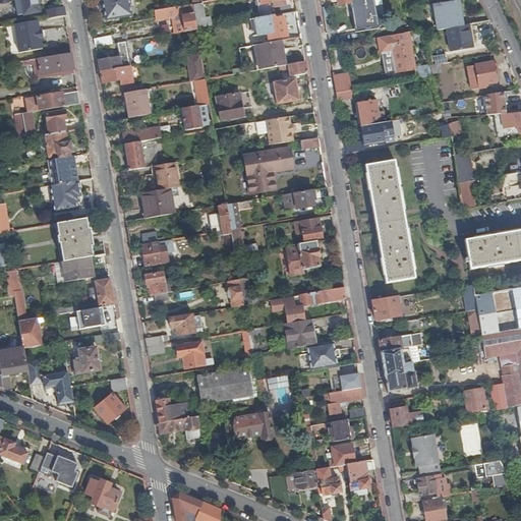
[(0,0),(0,2),(1,3),(6,3),(7,1),(10,0),(9,0),(15,0),(18,15),(39,12),(37,0),(0,0)]
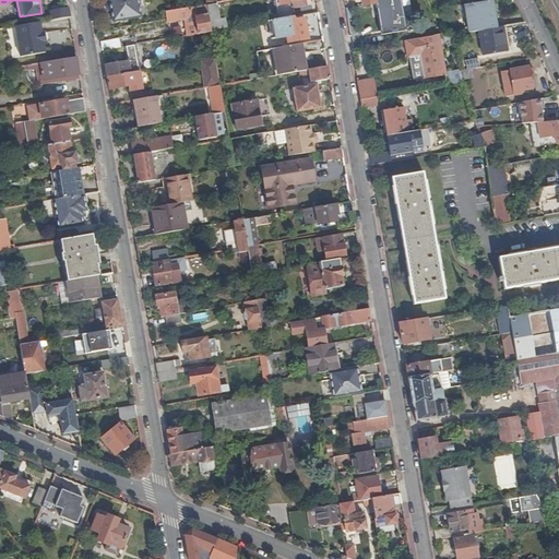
[(138,0),(109,0),(114,23),(130,20),(130,19),(141,16),(138,0)]
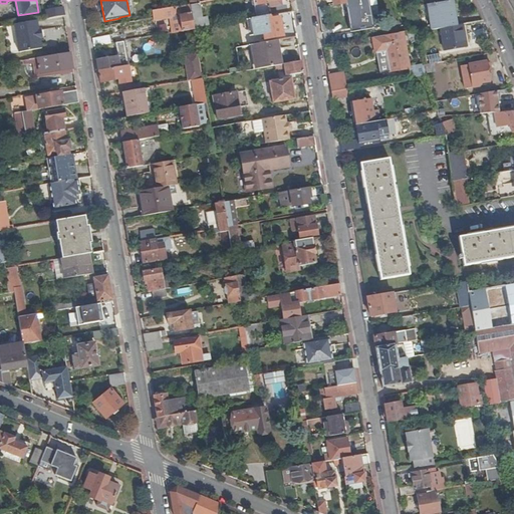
[(287,0),(256,0),(257,0),(253,1),(255,11),(268,8),(281,6),(281,1),(287,0)]
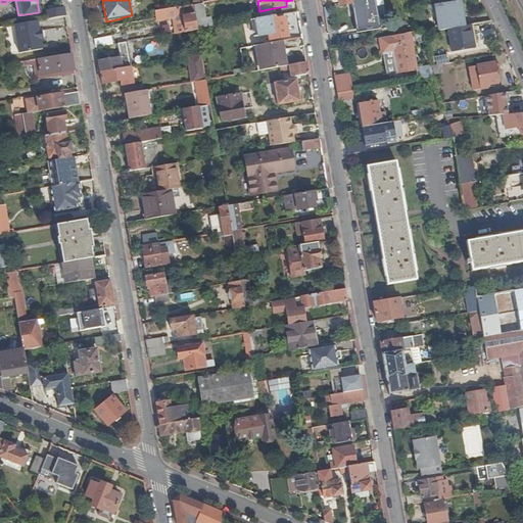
[(350,0),(351,4),(358,34),(388,28),(386,15),(379,17),(375,0),(350,0)]
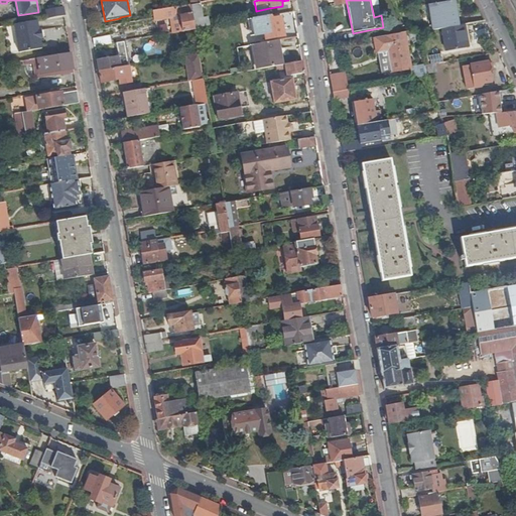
[(452,1),(450,2),(422,6),(424,19),(431,17),(433,30),(441,29),(456,26),(452,1)]
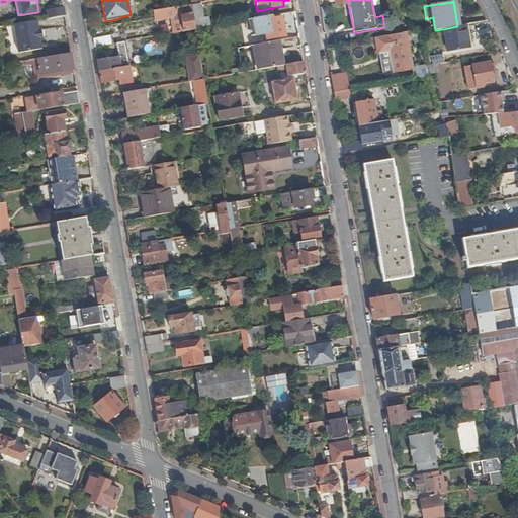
[(201,3),(191,4),(195,29),(210,26),(208,17),(203,18),(201,3)]
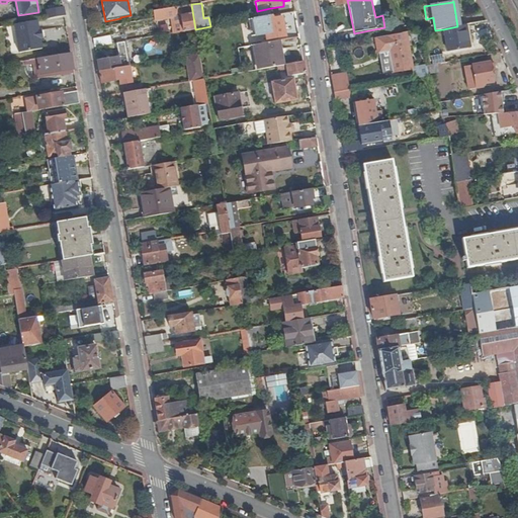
[(38,20),(65,16),(63,4),(49,6),(49,10),(48,10),(48,14),(38,16),(38,20)]
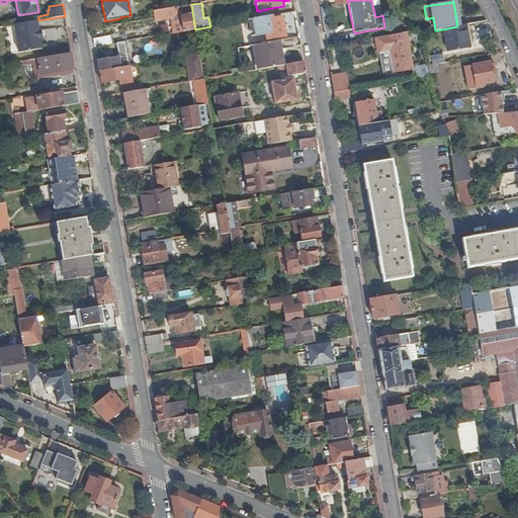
[(195,29),(191,4),(154,12),(155,18),(155,20),(176,16),(176,14),(178,14),(180,15),(183,31),(195,29)]
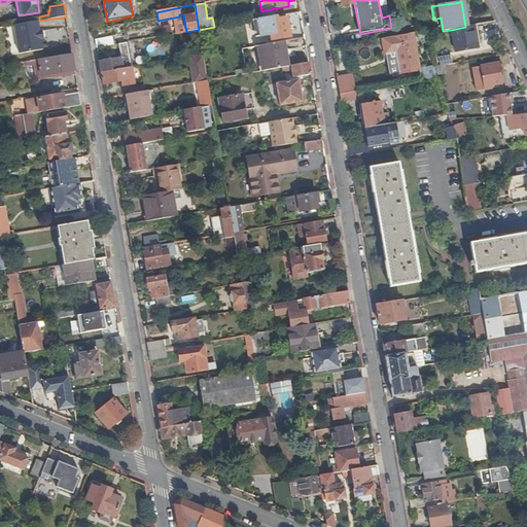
[(262,19),(277,16),(275,8),(261,11),(262,19)]
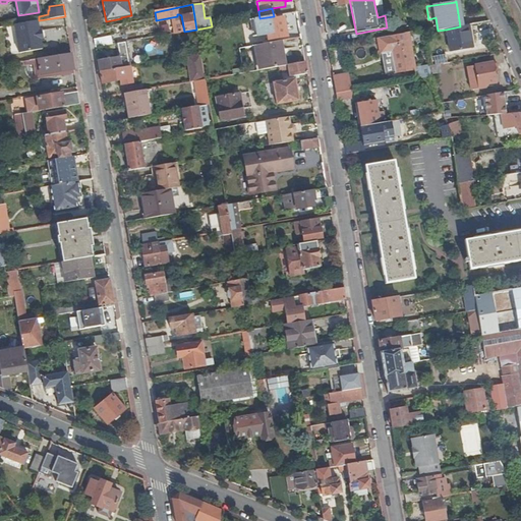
[(259,18),(253,20),(255,37),(268,35),(269,40),(288,37),(284,17),(274,19),(274,16),(259,18)]
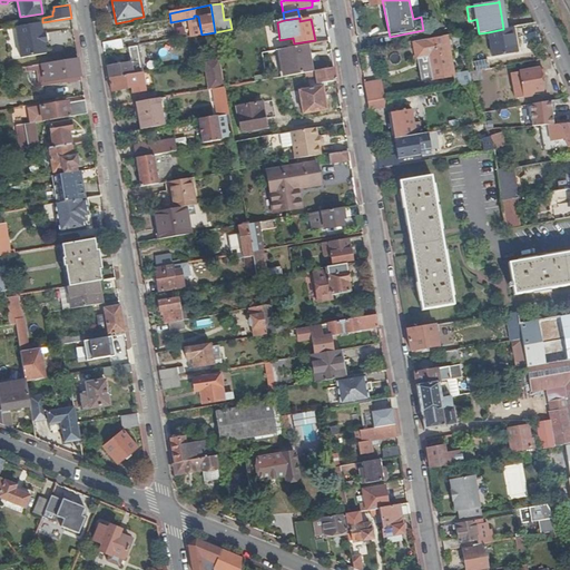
[(42,33),(41,23),(16,27),(21,59),(47,55),(45,43),(42,33)]
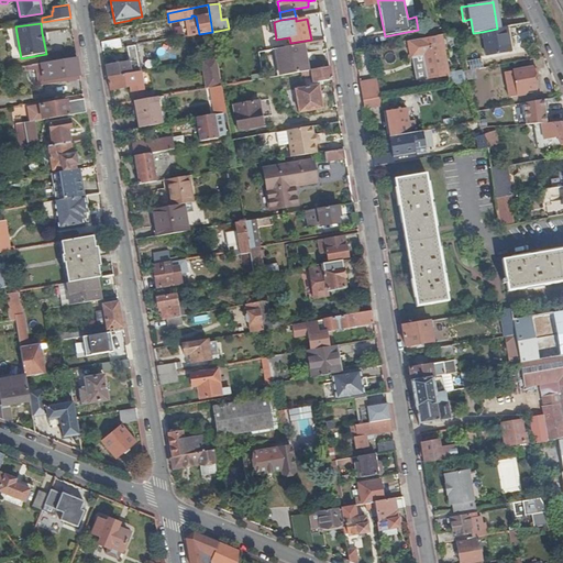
[(507,28),(497,29),(482,32),(486,57),(510,53),(507,28)]
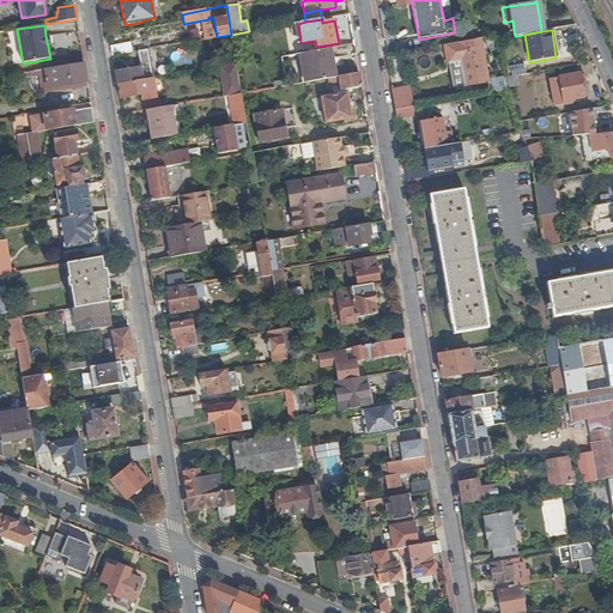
[(481,38),(445,46),(448,64),(461,61),(466,85),(489,82),(481,38)]
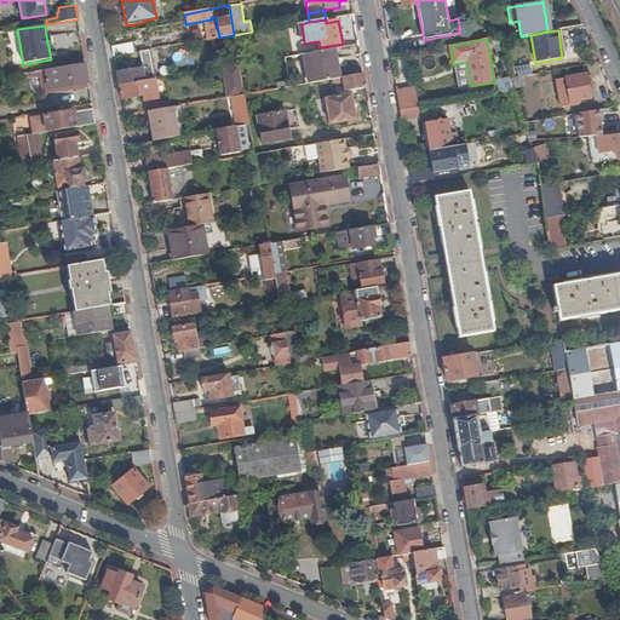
[(135,42),(113,46),(114,56),(137,52),(135,42)]
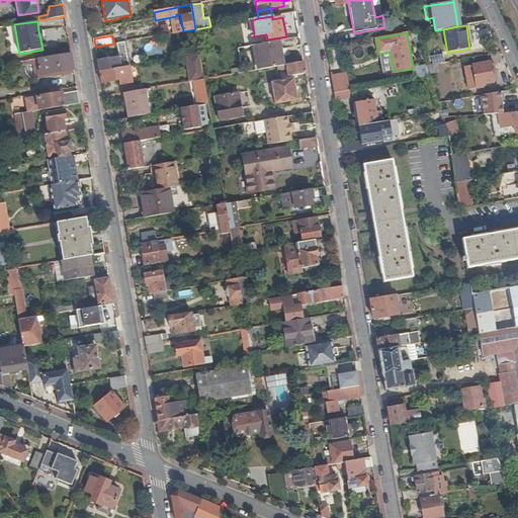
[(279,40),(253,46),(258,70),(261,70),(277,67),(283,66),(279,40)]
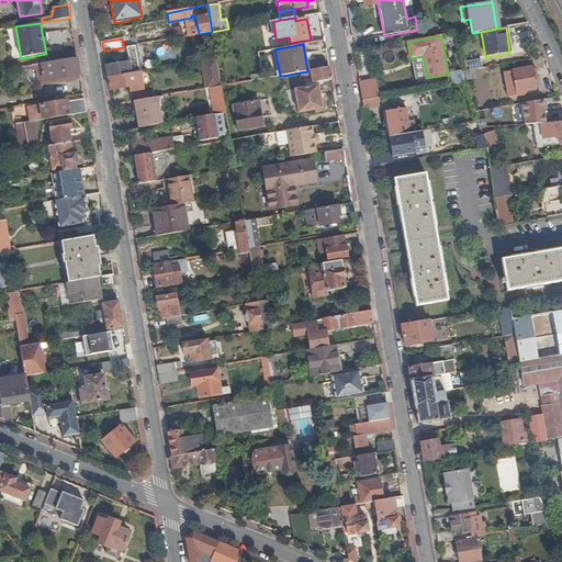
[(128,62),(105,65),(108,78),(141,72),(136,45),(126,47),(128,62)]
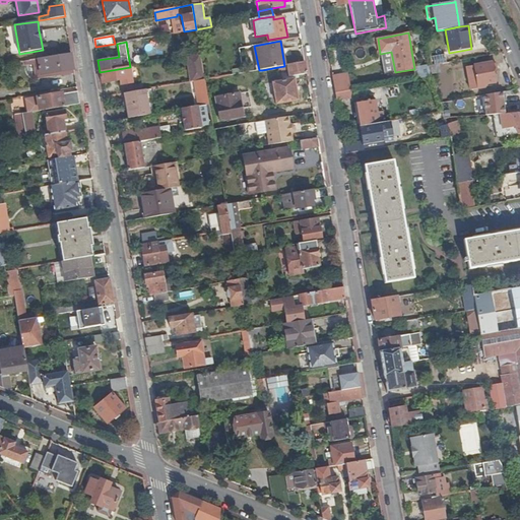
[(284,52),(287,65),(305,62),(303,49),(284,52)]
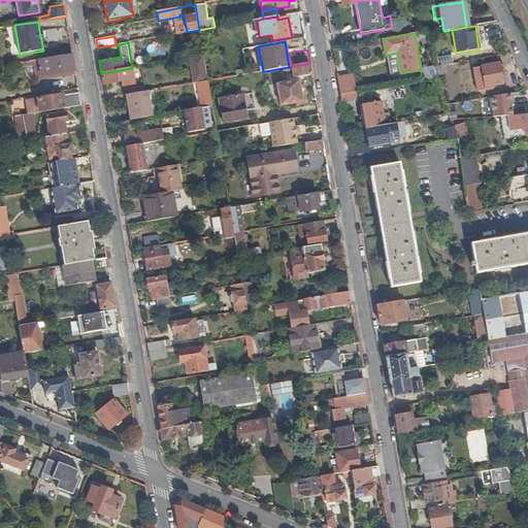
[(72,55),(31,62),(31,66),(40,64),(42,74),(59,72),(59,73),(75,70),(72,55)]
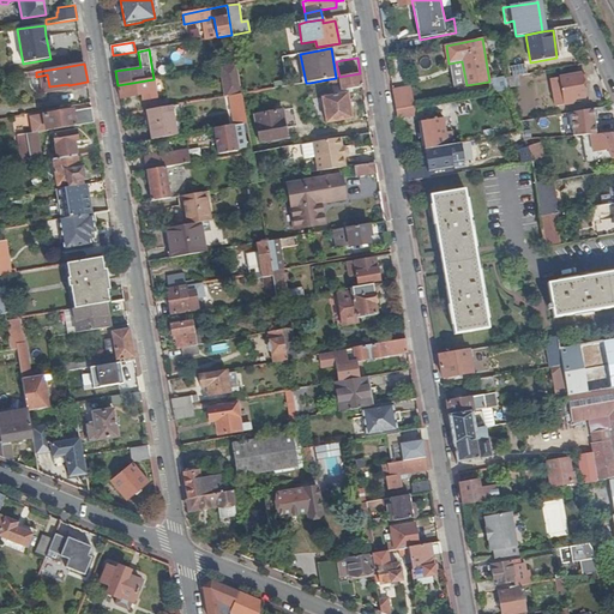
[(241,95),(236,65),(221,67),(226,97),(230,96),(241,95)]
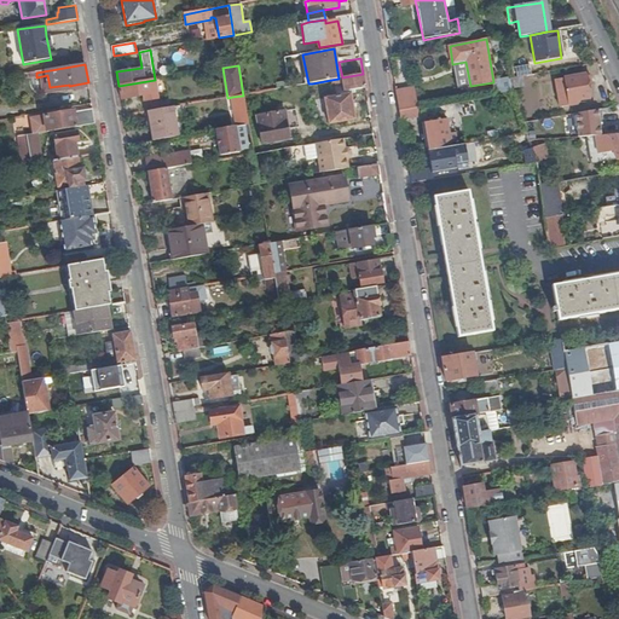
[(524,77),(531,76),(528,67),(513,69),(515,79),(524,77)]
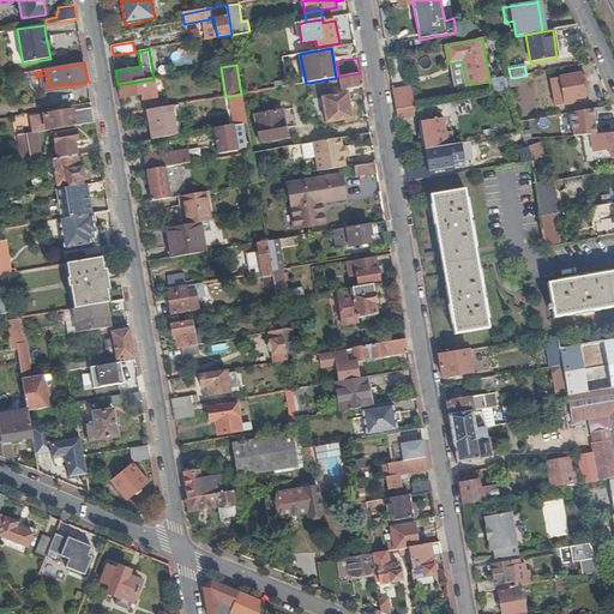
[(360,73),(339,77),(342,90),(362,86),(361,80),(360,73)]
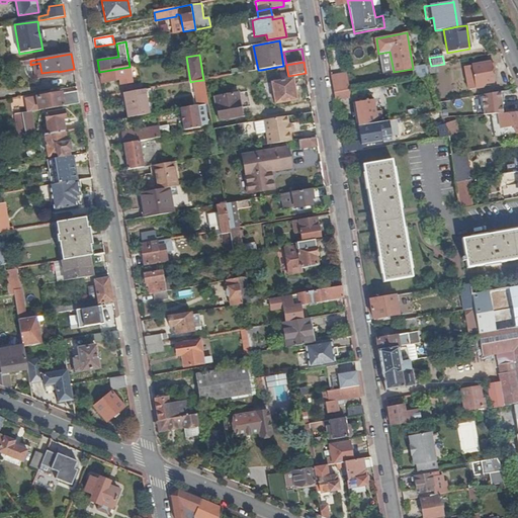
[(493,73),(491,63),(473,66),(476,75),(467,77),(469,90),(484,87),(483,85),(494,83),(493,73)]
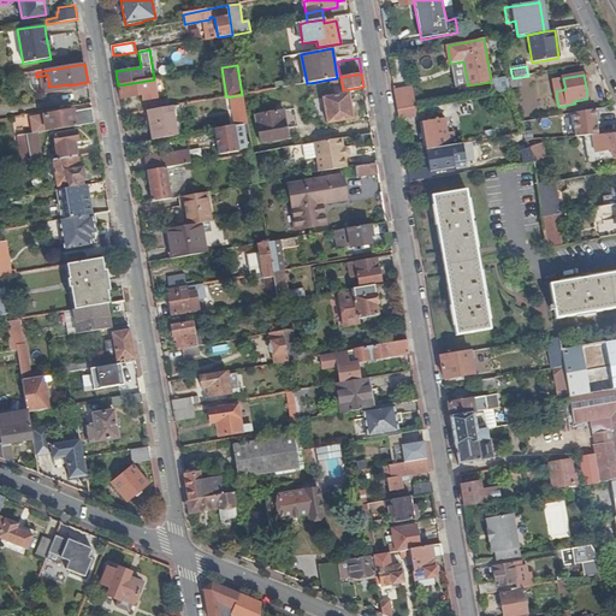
[(522,86),(521,77),(513,78),(507,80),(510,88),(522,86)]
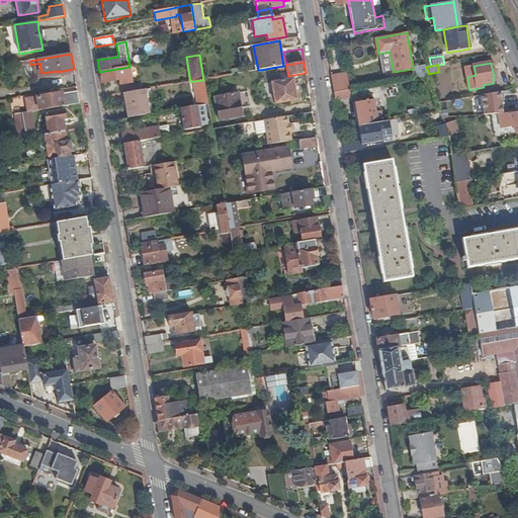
[(430,77),(429,74),(426,67),(426,66),(418,67),(418,74),(419,79),(430,77)]
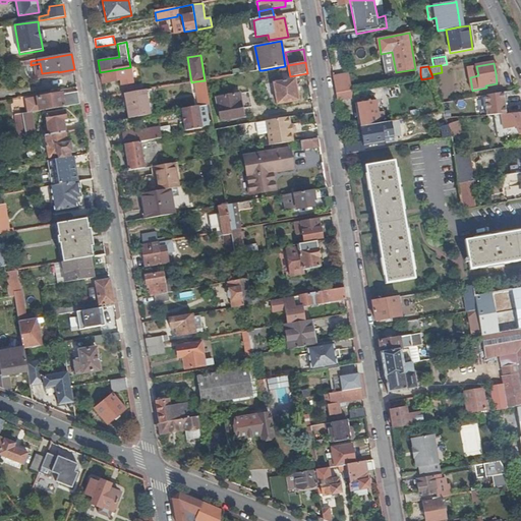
[(130,67),(100,72),(102,83),(121,80),(121,85),(130,84),(133,84),(130,67)]
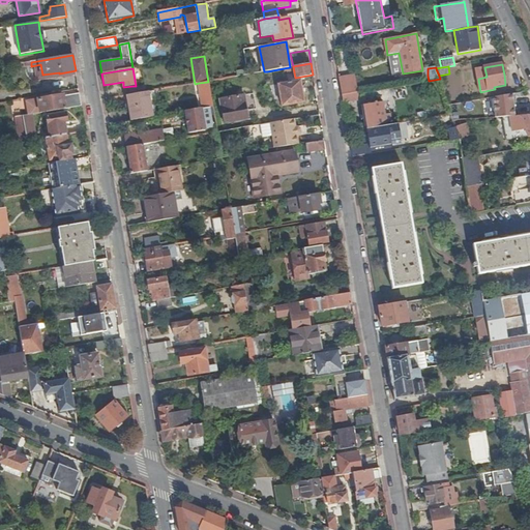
[(264,71),(254,74),(256,86),(269,84),(267,71),(264,71)]
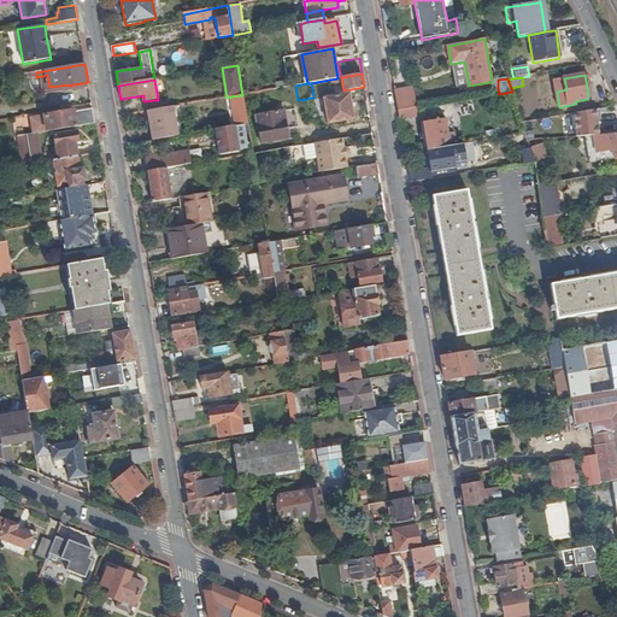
[(399,111),(417,107),(413,88),(395,90),(399,111)]
